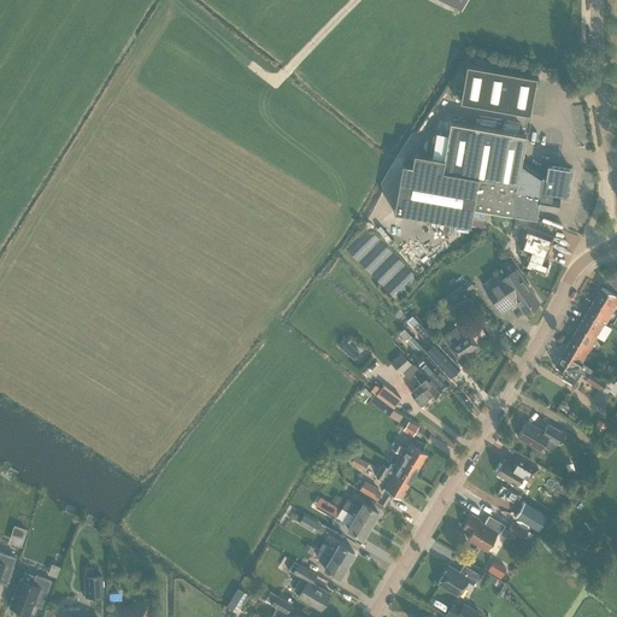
[(440,0),(462,10),(465,0),(440,0)]
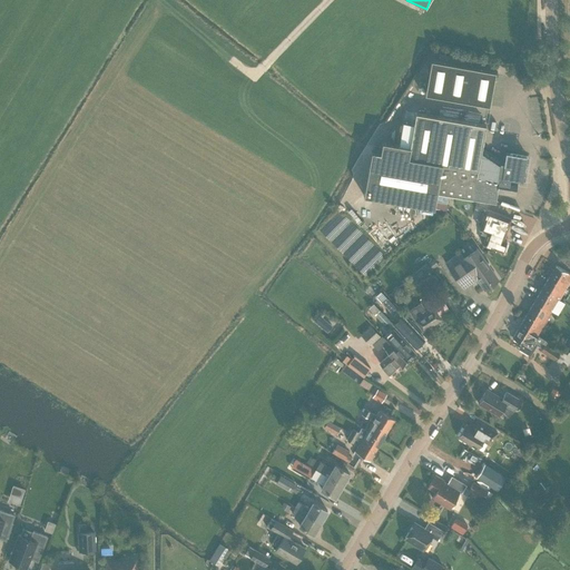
[(431,59),(425,94),(489,105),(495,71),(431,59)]
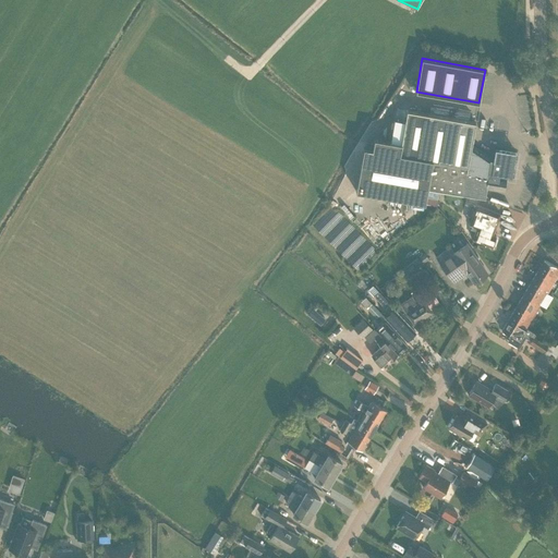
[(475,122),(408,110),(405,121),(395,119),(390,142),(402,143),(400,154),(423,158),(419,180),(428,181),(427,187),(436,189),(434,197),(443,199),(445,191),(485,197),(486,189),(505,191),(507,178),(510,178),(514,152),(495,148),(493,159),(489,158),(490,157),(471,144),(475,122)]
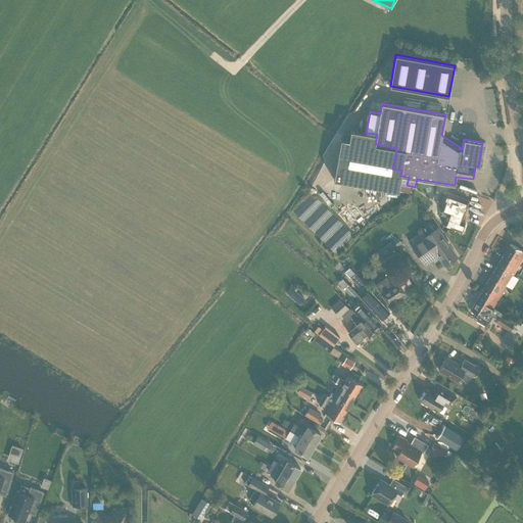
[(482,193),(469,191),(470,185),(460,183),(458,193),(481,198),(482,193)]
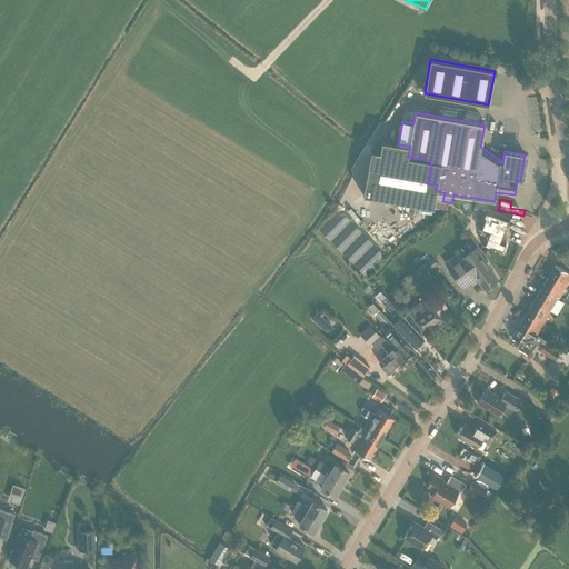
[(502,240),(510,218),(486,209),(479,229),(481,230),(480,233),(486,236),(482,243),(502,251),(506,241),(502,240)]
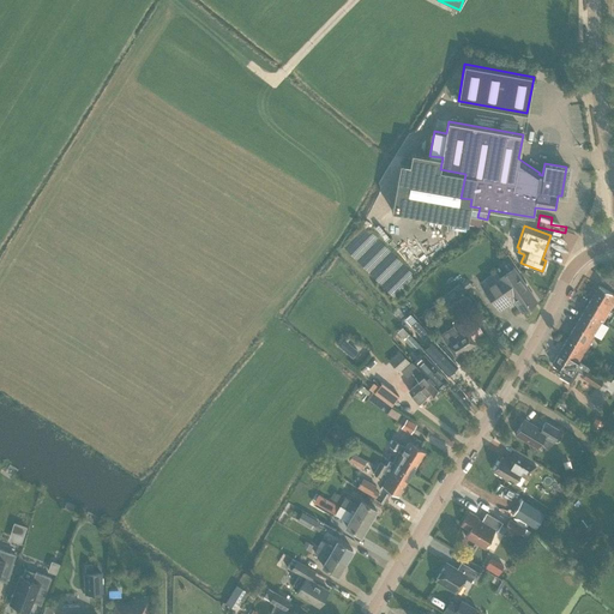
[(391,241),(397,251),(403,247),(397,238),(391,241)]
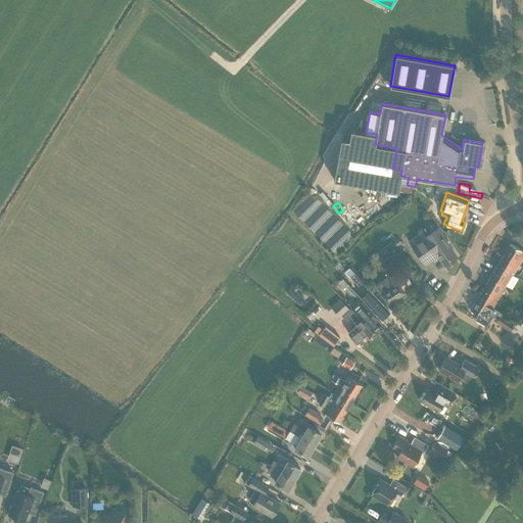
[(351,215),(355,220),(363,214),(354,204),(341,217),(344,220),(351,215)]
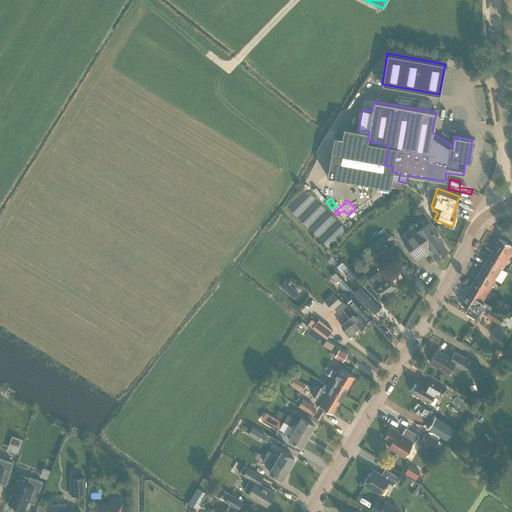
[(435,259),(443,254),(441,252),(446,248),(429,223),(417,231),(413,227),(400,236),(416,258),(428,250),(435,259)]
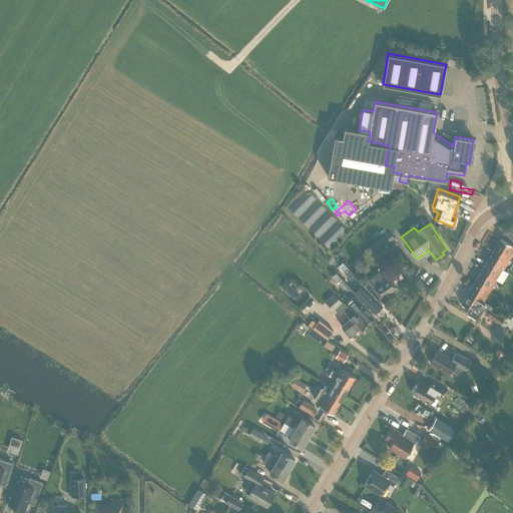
[(494,249),(509,259),(512,250),(512,245),(500,238),(494,249)]
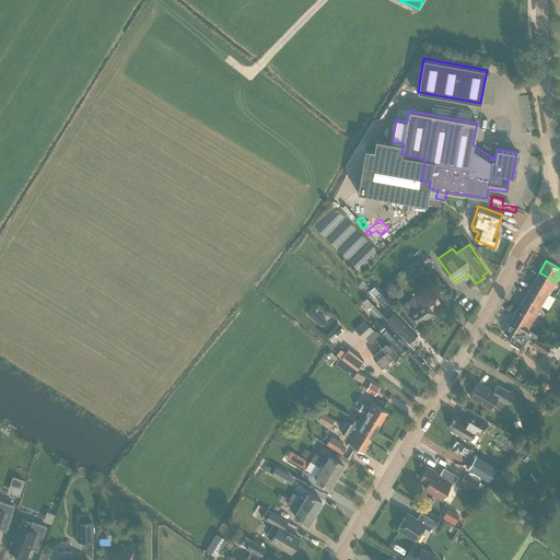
[(424,268),(417,273),(423,283),(432,278),(424,268)]
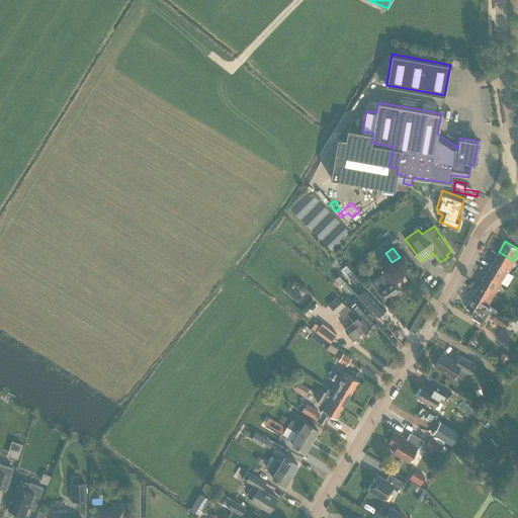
[(507,272),(514,261),(499,252),(493,263),(507,272)]
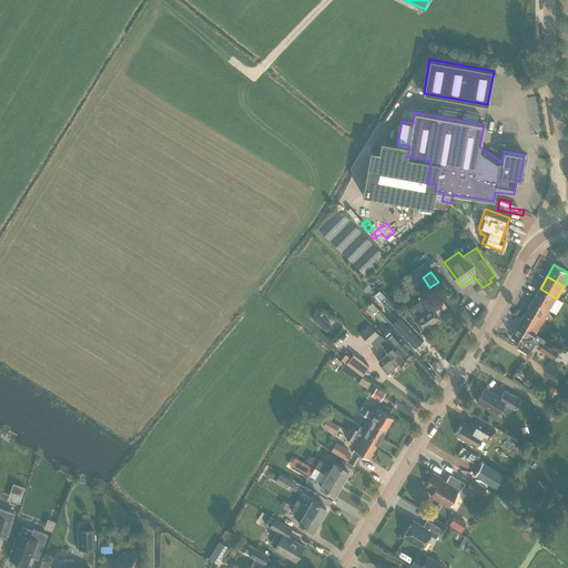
[(443,288),(447,286),(442,280),(438,282),(443,288)]
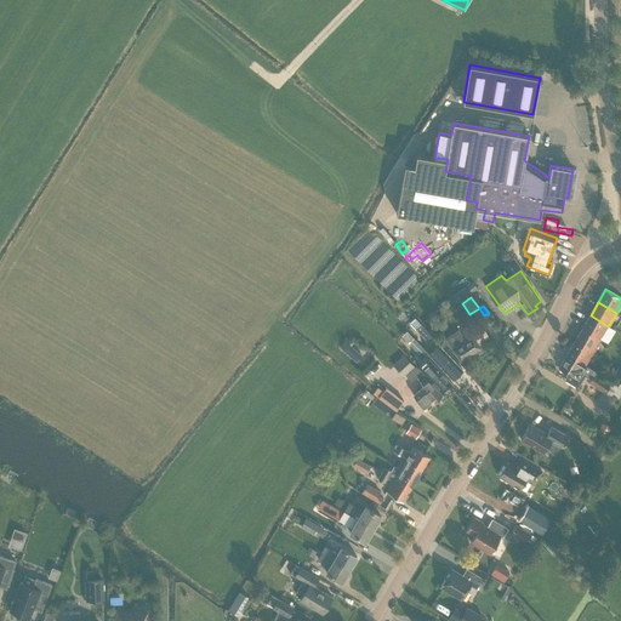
[(582,328),(600,339),(608,326),(591,315),(582,328)]
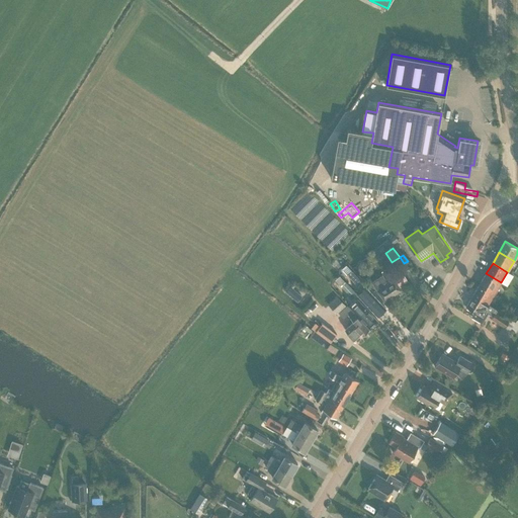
[(396,277),(401,284),(409,279),(404,272),(396,277)]
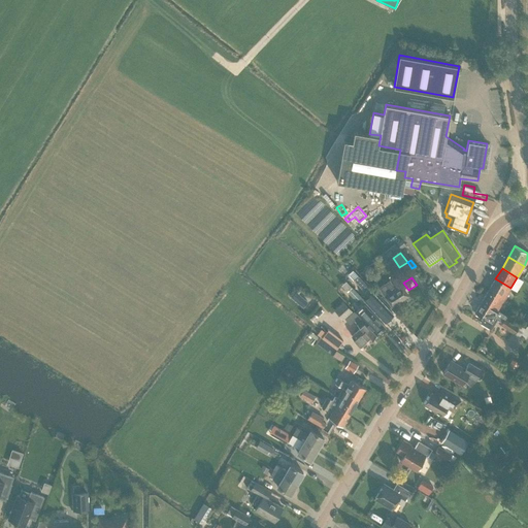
[(503,299),(510,288),(495,278),(489,290),(503,299)]
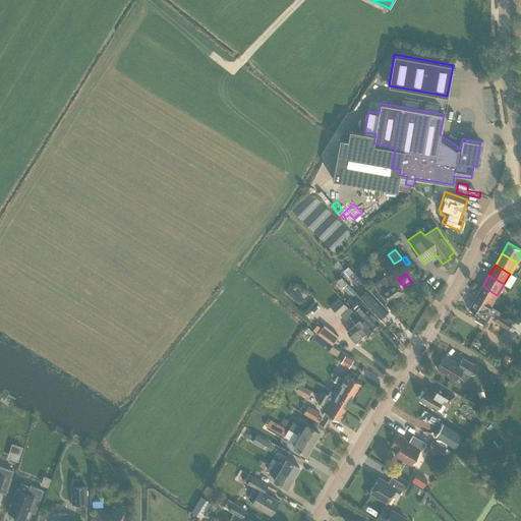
[(394,277),(377,288),(387,302),(403,291),(394,277)]
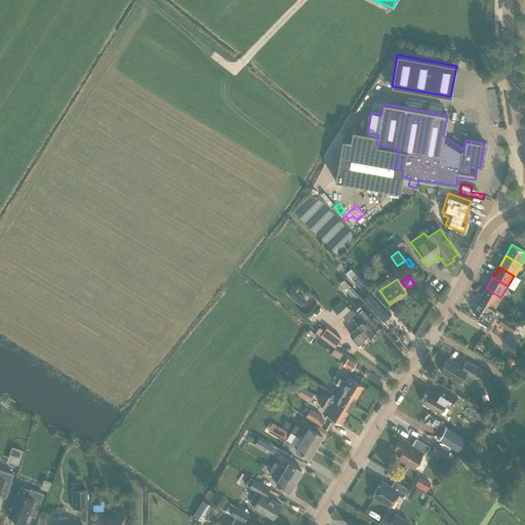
[(345,286),(354,296),(359,292),(351,282),(345,286)]
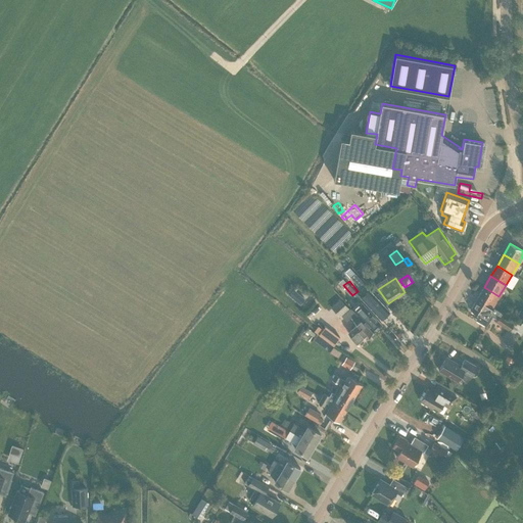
[(360,286),(366,293),(371,289),(365,282),(360,286)]
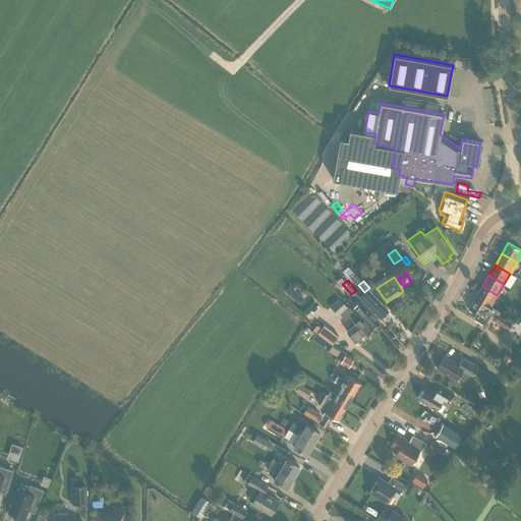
[(498,313),(499,311),(490,306),(497,295),(482,286),(469,308),(468,308),(476,313),(474,316),(475,319),(483,324),(485,324),(490,314),(496,317),(494,321),(508,329),(512,332),(514,329),(519,332),(520,329),(520,322),(520,321),(518,324),(513,320),(512,322),(498,313)]
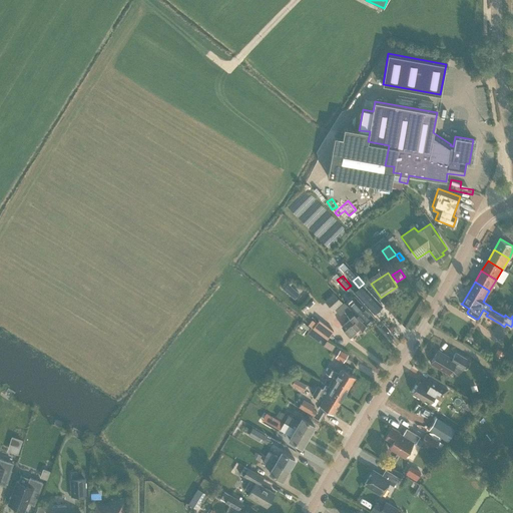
[(334,293),(325,301),(334,311),(335,310),(340,316),(349,308),(344,302),(343,303),(334,293)]
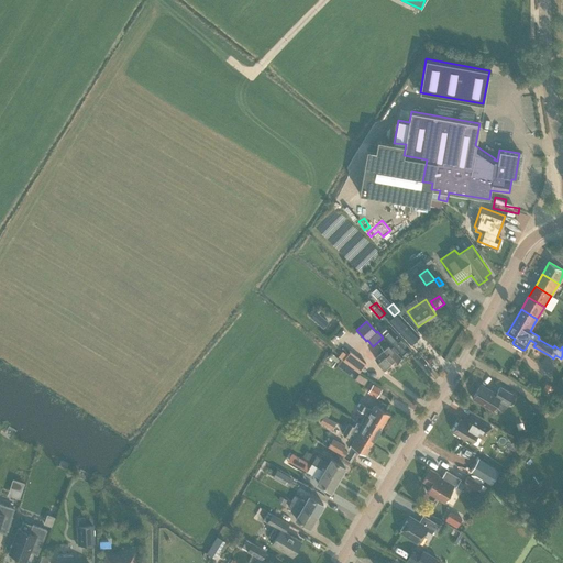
[(407,322),(398,330),(410,343),(419,335),(407,322)]
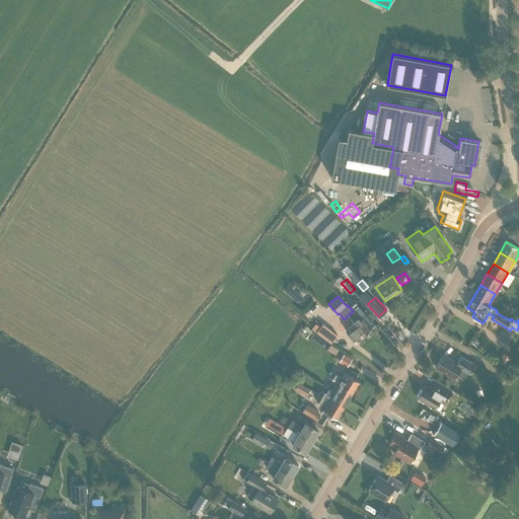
[(367,308),(359,315),(369,327),(377,320),(367,308)]
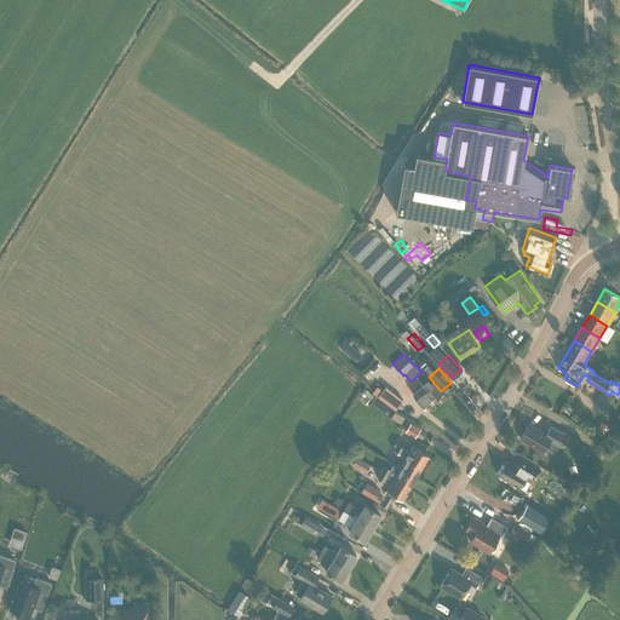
[(434,385),(430,388),(426,383),(413,395),(426,408),(442,394),(434,385)]
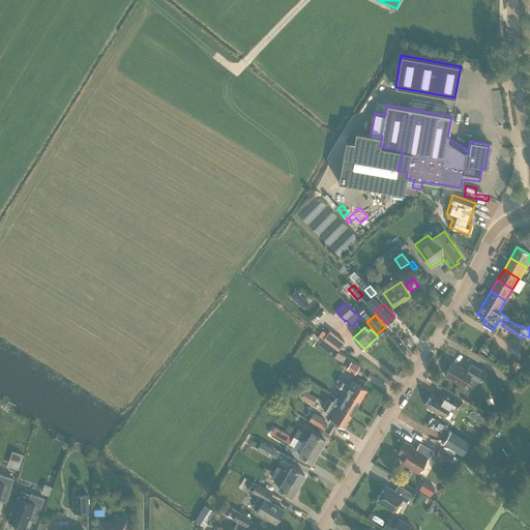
[(331,328),(324,337),(337,347),(345,337),(331,328)]
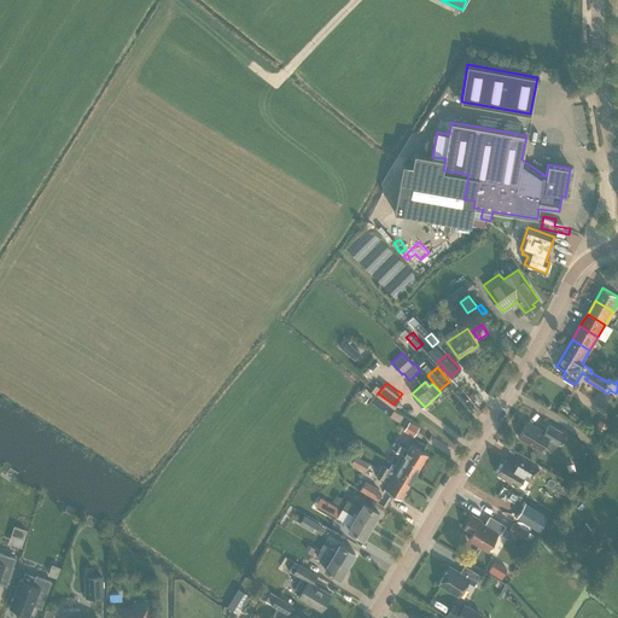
[(394,407),(390,414),(400,419),(403,413),(394,407)]
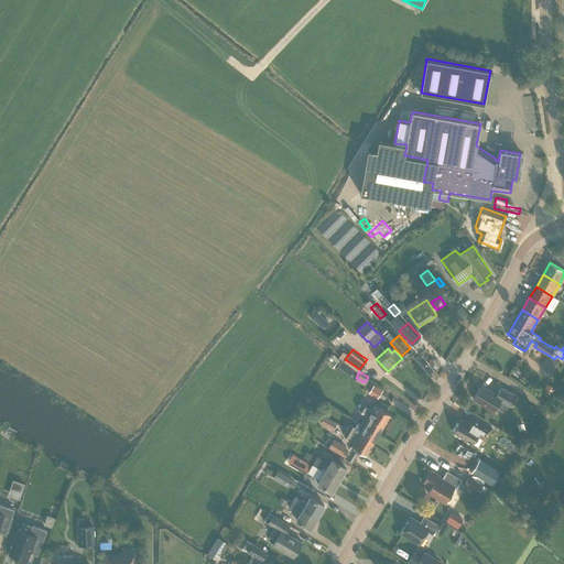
[(552,381),(544,384),(548,390),(554,387),(552,381)]
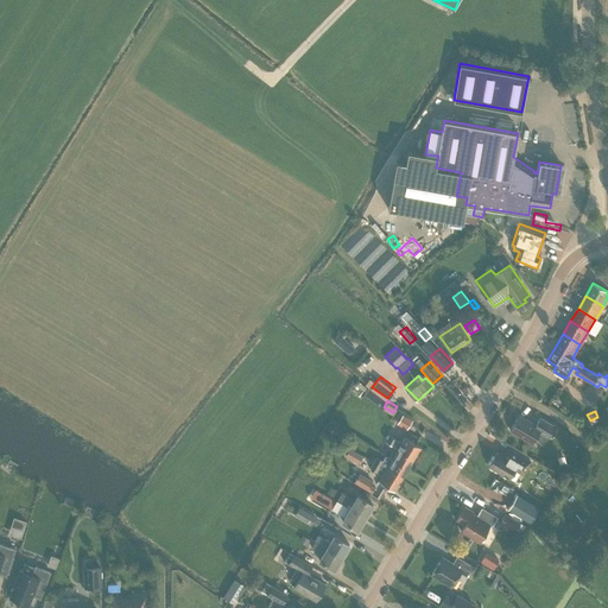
[(397,424),(406,429),(412,419),(403,415),(397,424)]
